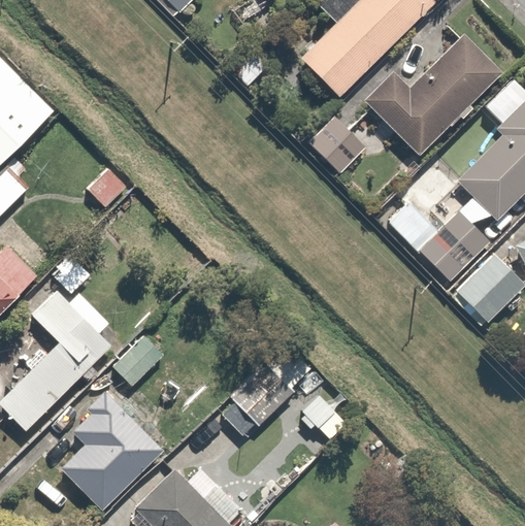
[(189,0),(166,0),(179,11),(189,0)]
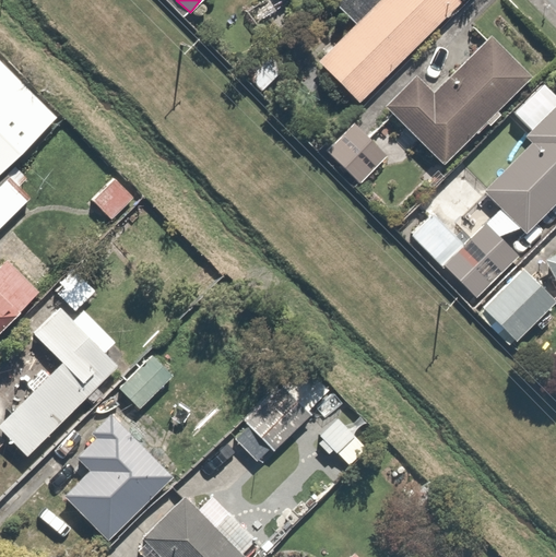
[(456,0),(383,0),(317,63),(356,105),(461,6),(456,0)]
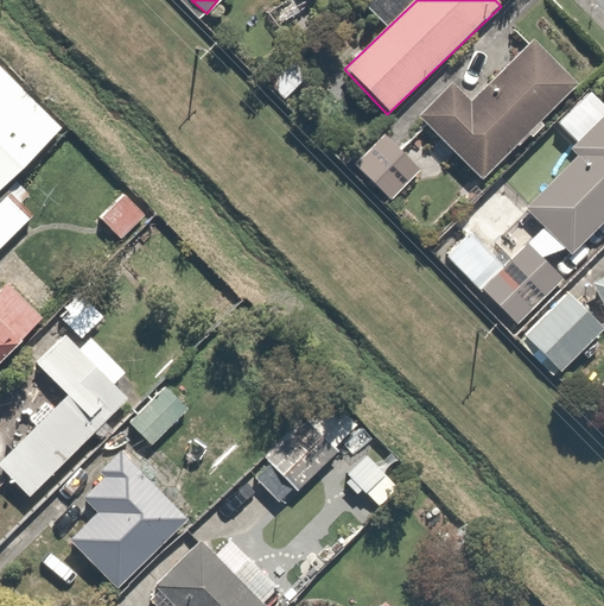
[(470,99),(451,81),(417,115),(478,177),(576,80),(533,37),(470,99)]
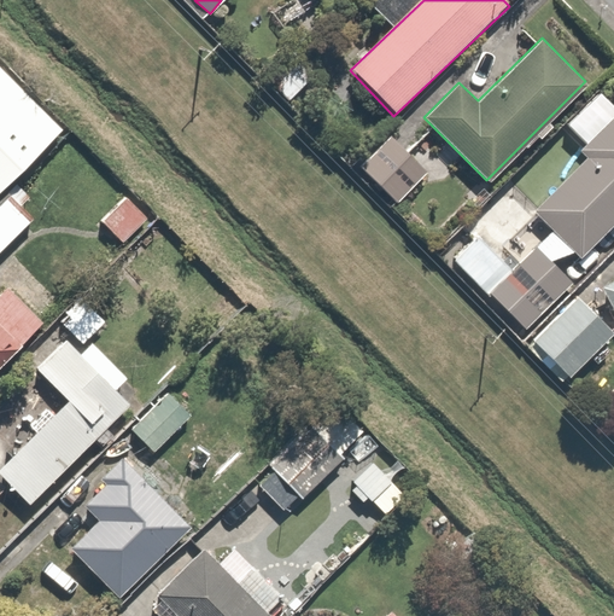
[(0,63),(0,96),(16,80),(0,63)]
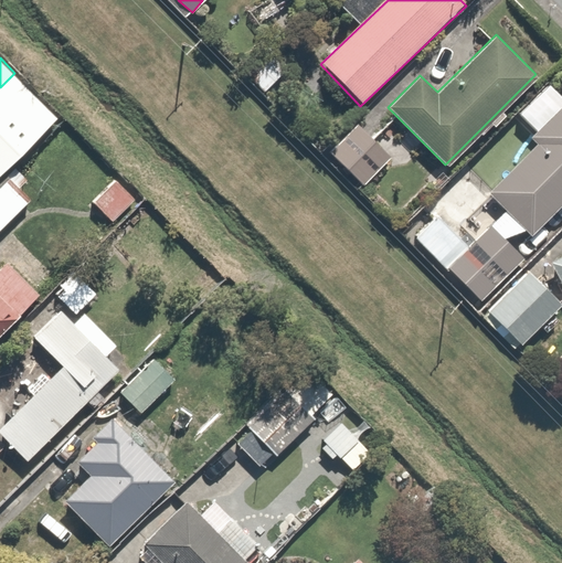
[(561,104),(529,139),(533,144),(487,192),(529,233),(561,198),(561,104)]
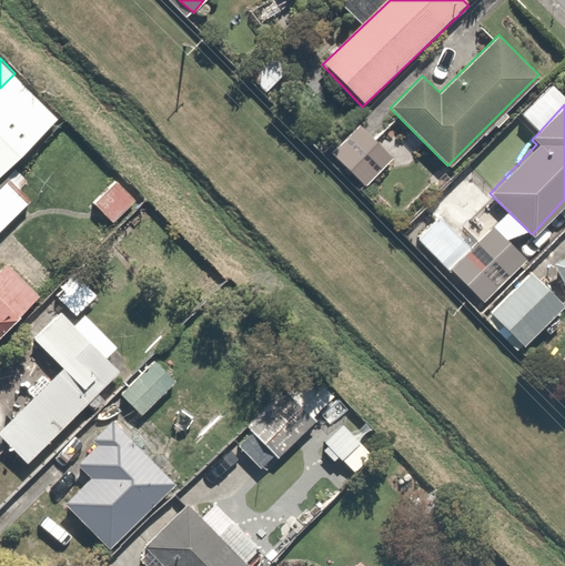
[(355,124),(330,152),(363,184),(389,158),(355,124)]
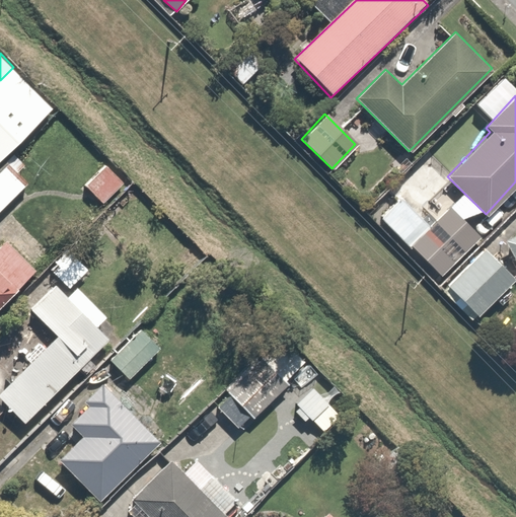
[(133,182),(112,161),(85,188),(107,209),(133,182)]
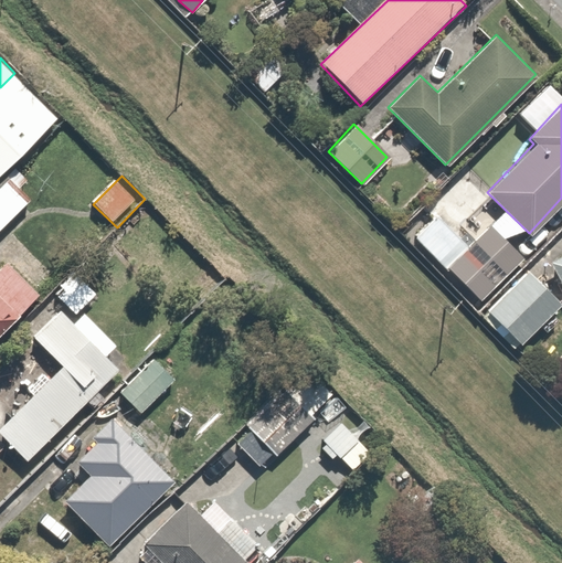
[(0,234),(31,200),(6,178),(0,183),(0,234)]
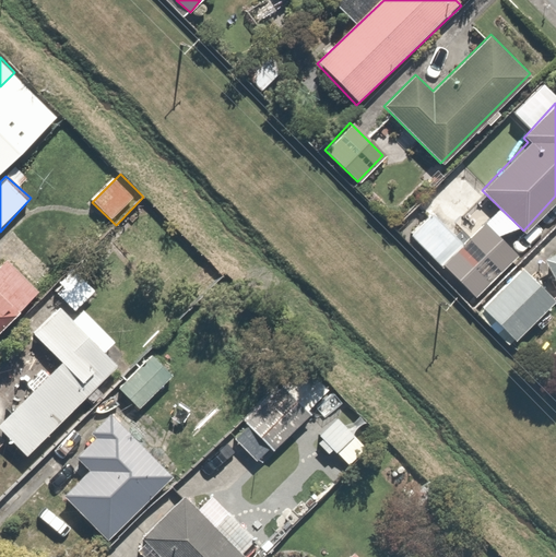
[(470,244),(439,215),(413,243),(478,303),(521,257),(487,225),(470,244)]
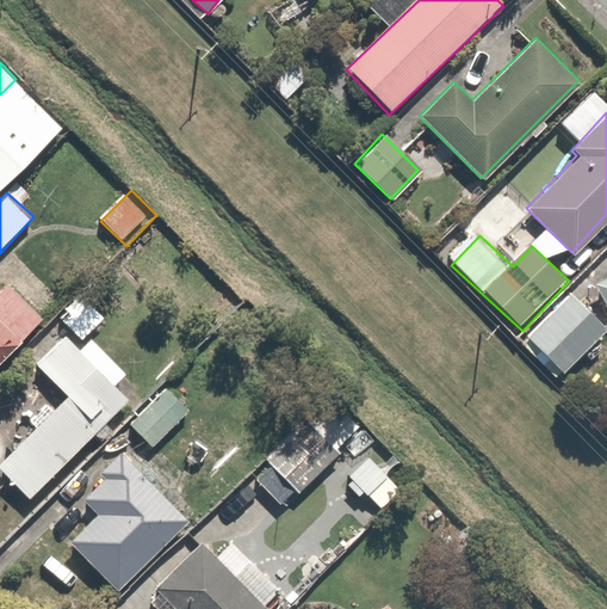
[(606,280),(595,285),(606,307),(606,280)]
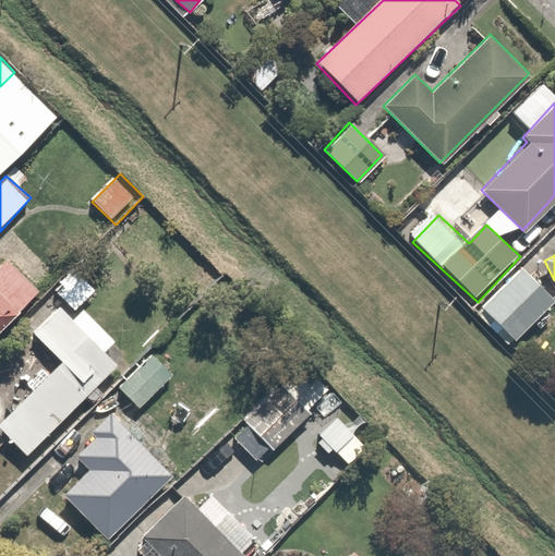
[(0,328),(37,293),(8,262),(0,268),(0,328)]
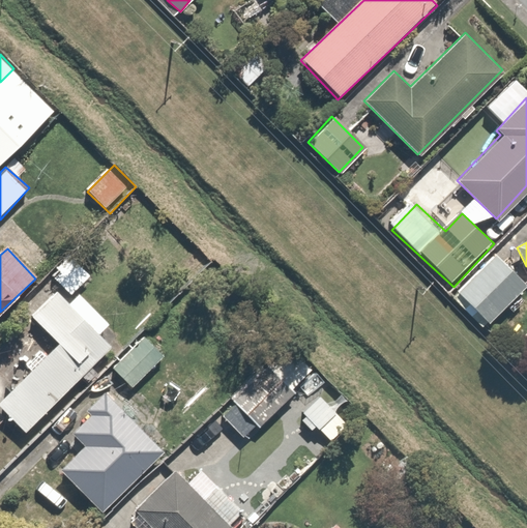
[(3,404),(27,428),(111,346),(103,336),(114,325),(78,289),(90,276),(70,256),(21,303),(62,346),(3,404)]
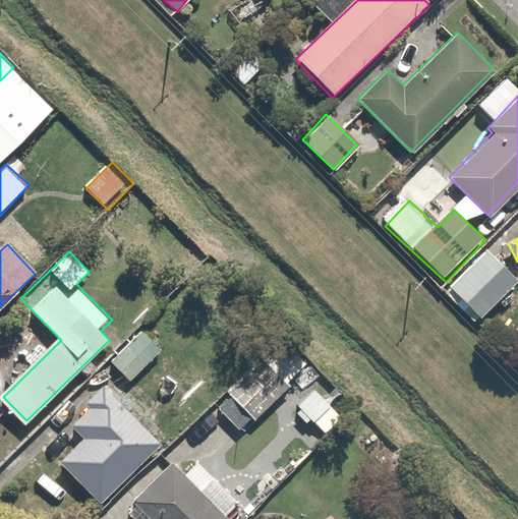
[(485,251),(452,284),(480,313),(514,281),(485,251)]
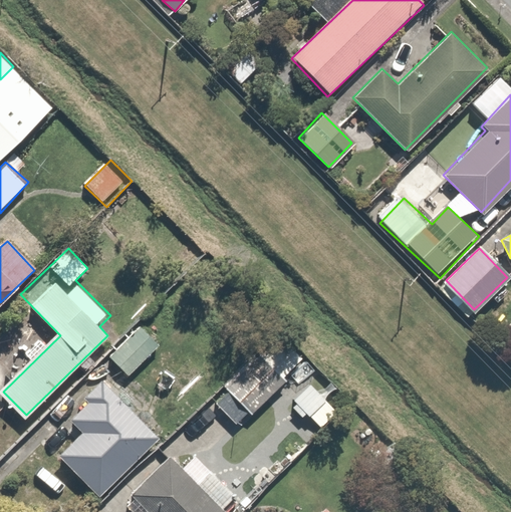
[(253,422),(314,360),(281,327),(220,389),(253,422)]
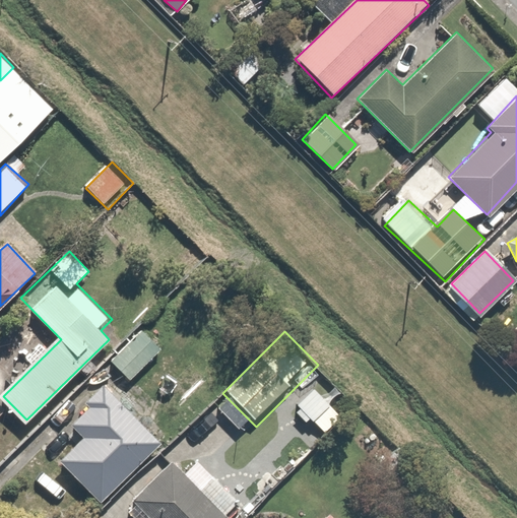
[(59,461),(104,508),(169,448),(107,381),(82,403),(89,410),(76,424),(86,435),(59,461)]
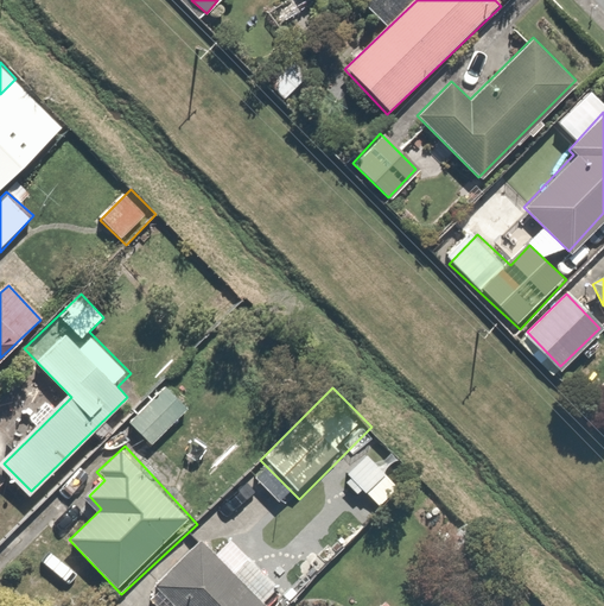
[(269,605),(202,540),(153,588),(171,605),(269,605)]
